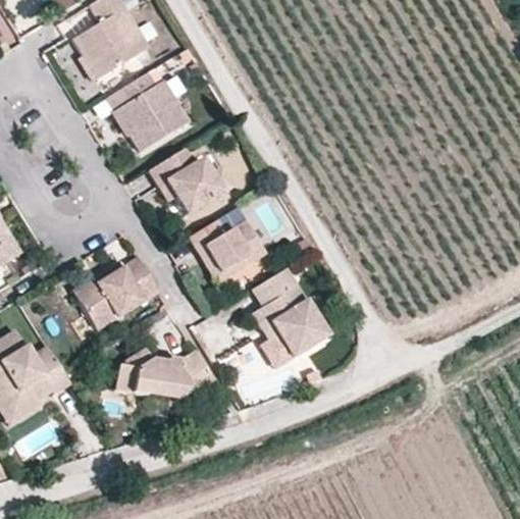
[(120,2),(118,0),(96,0),(90,4),(99,21),(72,38),(83,55),(97,79),(148,48),(125,10),(120,2)]
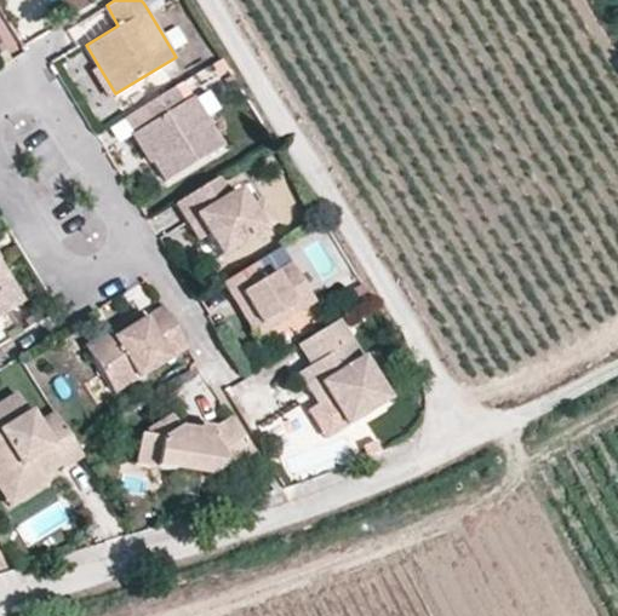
[(165,3),(162,0),(147,0),(143,3),(149,12),(165,3)]
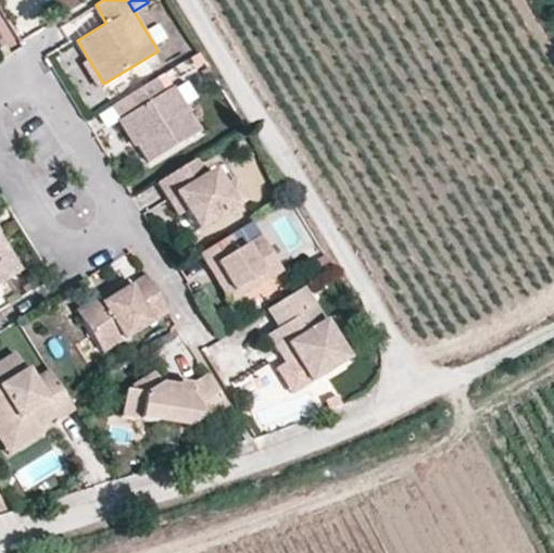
[(103,84),(88,59),(83,61),(98,87),(103,84)]
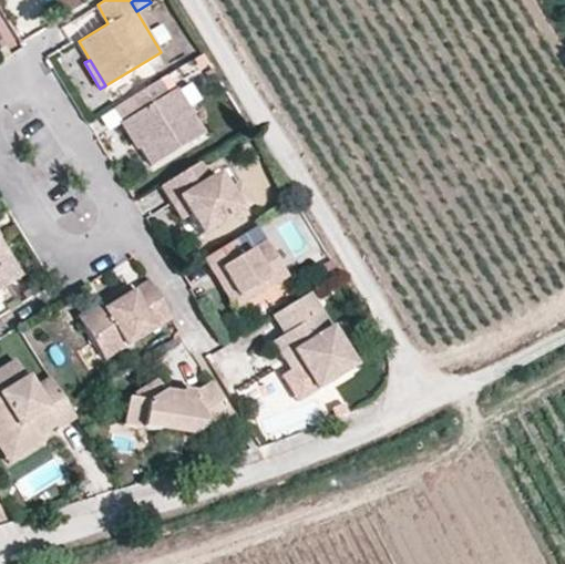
[(218,74),(214,67),(206,71),(212,79),(218,74)]
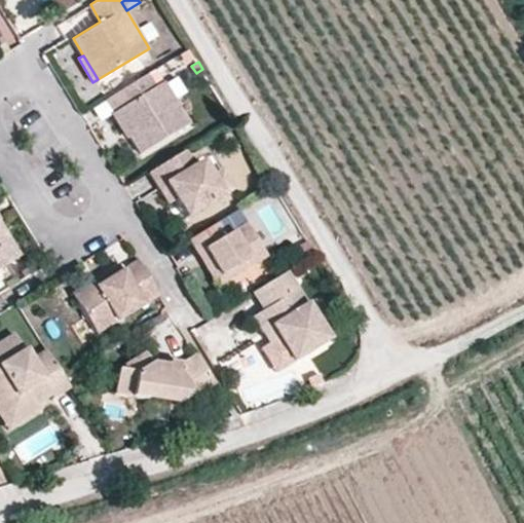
[(189,122),(163,81),(155,85),(148,73),(108,98),(142,152),(189,122)]
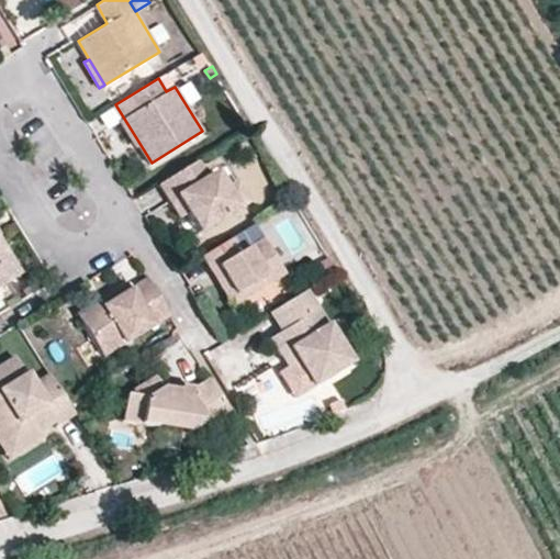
[(250,200),(237,179),(226,186),(215,169),(206,175),(198,160),(159,183),(168,198),(175,193),(187,213),(199,232),(250,200)]
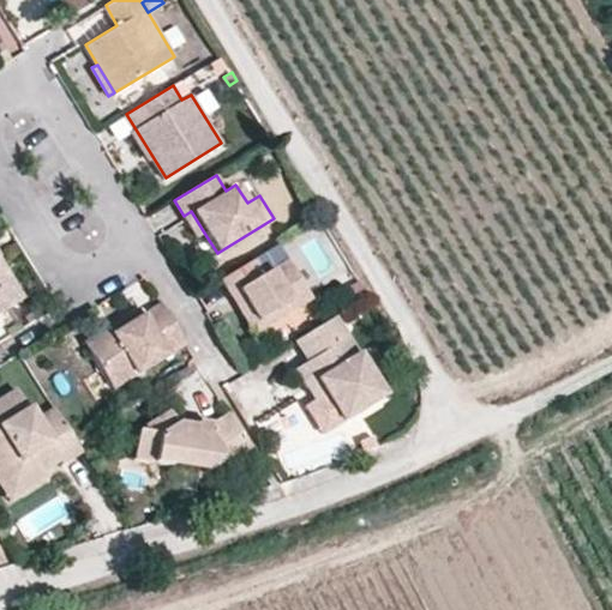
[(204,233),(191,211),(184,216),(197,237),(204,233)]
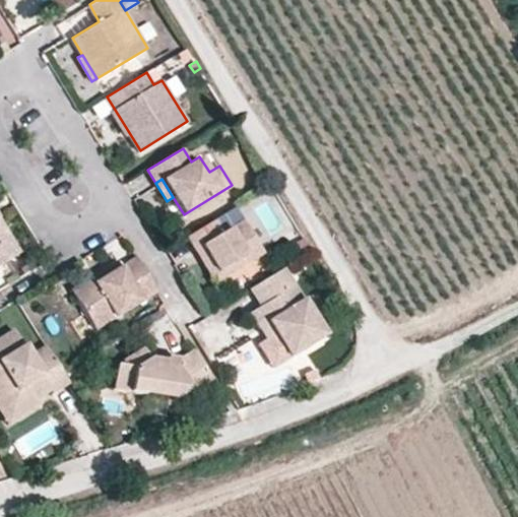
[(264,252),(236,206),(187,236),(195,248),(201,245),(221,278),(264,252)]
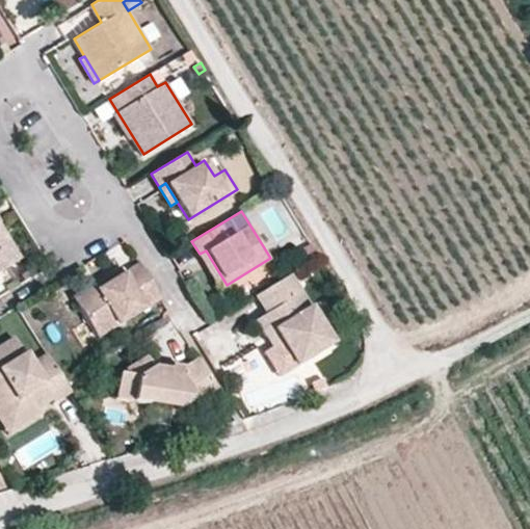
[(0,269),(18,260),(0,231),(0,269)]
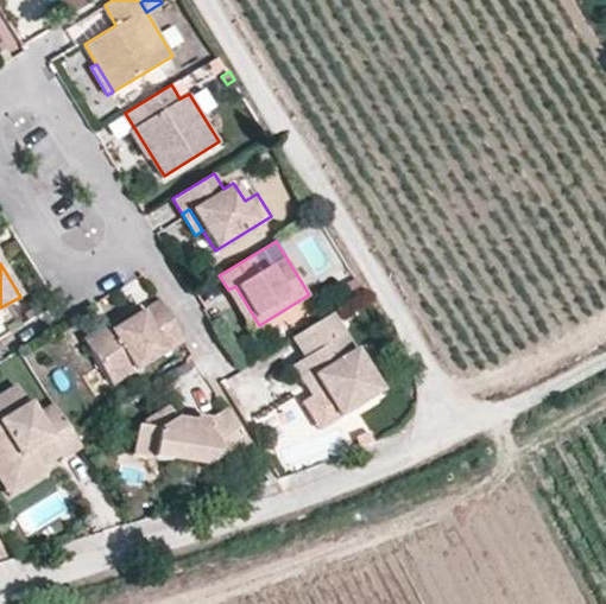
[(366,292),(357,277),(346,283),(355,298),(366,292)]
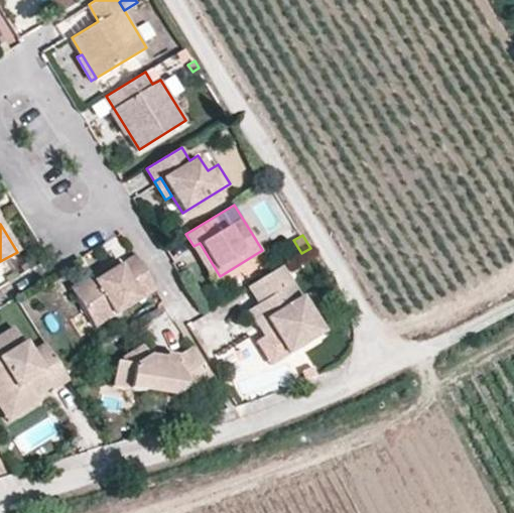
[(220,276),(200,243),(194,246),(214,279),(220,276)]
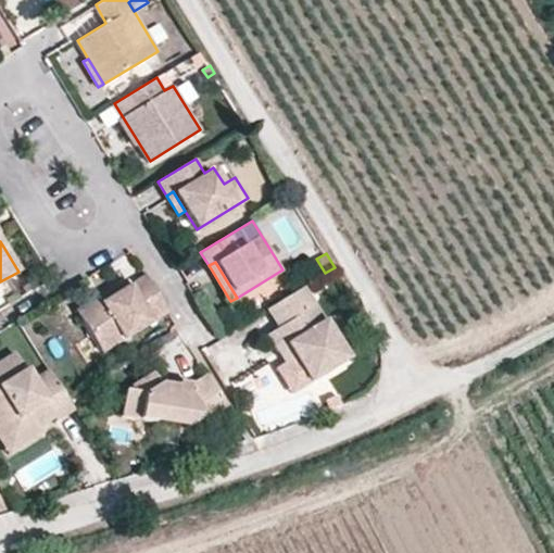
[(170,310),(147,273),(129,283),(126,277),(106,289),(110,294),(79,314),(102,351),(170,310)]
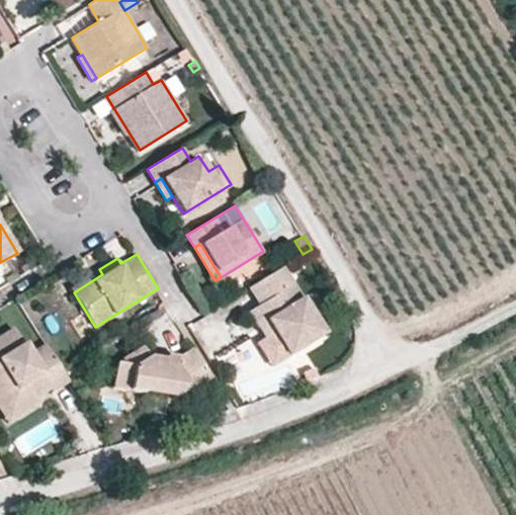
[(194,271),(189,262),(180,268),(185,276),(194,271)]
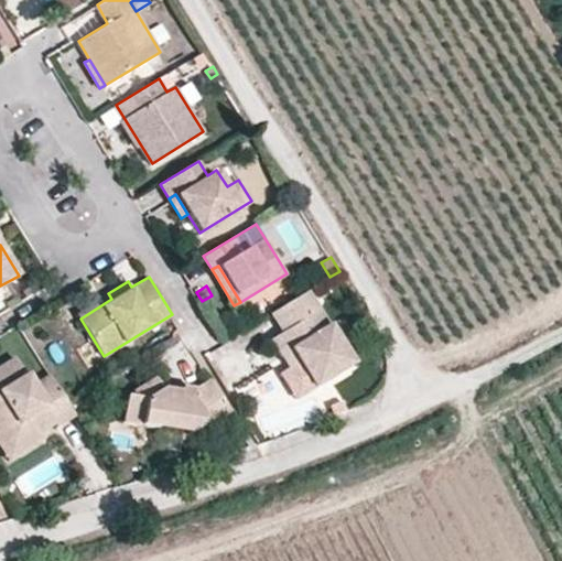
[(356,360),(312,288),(276,310),(288,328),(276,335),(285,352),(294,346),(304,362),(317,384),(356,360)]
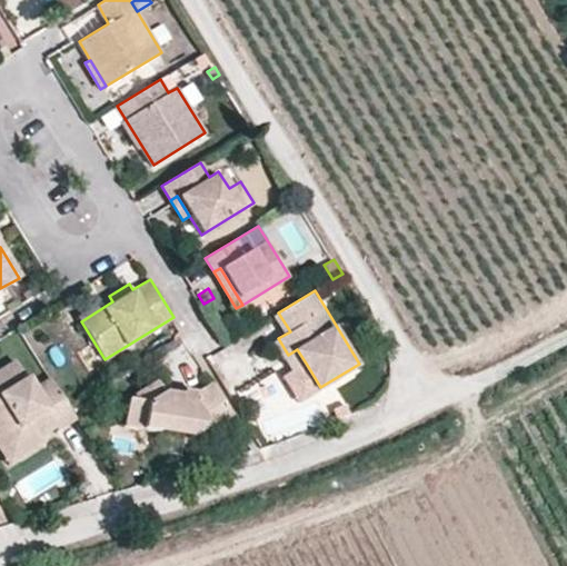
[(81,321),(112,301),(109,296),(77,316),(81,321)]
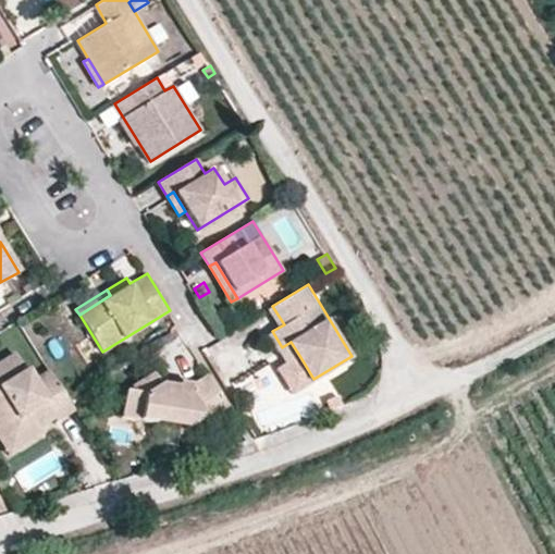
[(300,357),(291,342),(282,347),(290,359),(292,362),(300,357)]
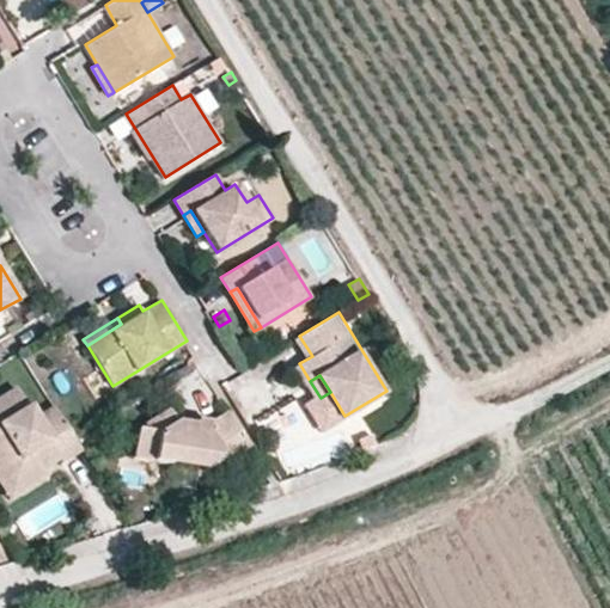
[(83,448),(55,405),(36,417),(17,386),(0,395),(0,480),(1,484),(28,467),(23,458),(32,452),(38,464),(56,453),(60,459),(61,460),(83,448)]
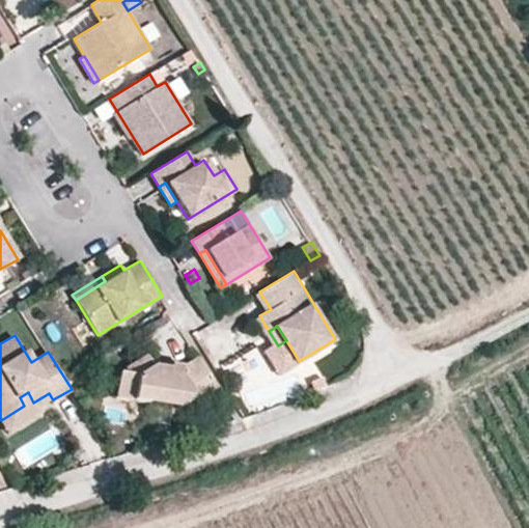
[(299,361),(286,340),(278,345),(276,342),(267,349),(281,372),(299,361)]
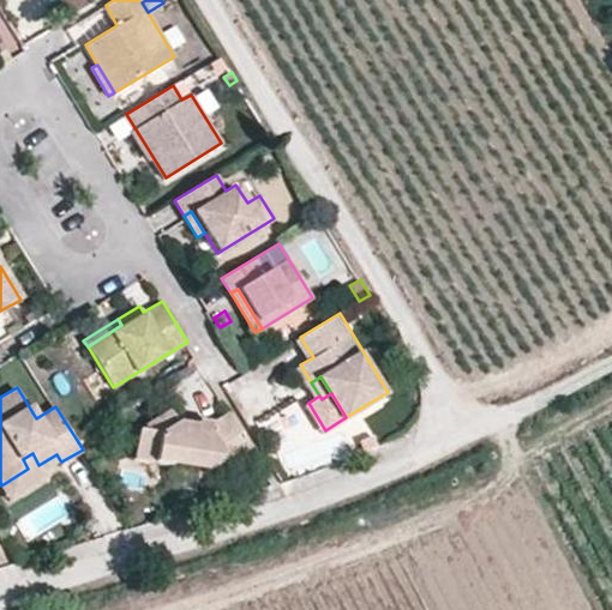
[(257,450),(232,409),(215,420),(199,417),(198,422),(180,420),(178,414),(173,406),(149,421),(148,427),(141,426),(137,456),(208,467),(227,456),(232,464),(257,450)]
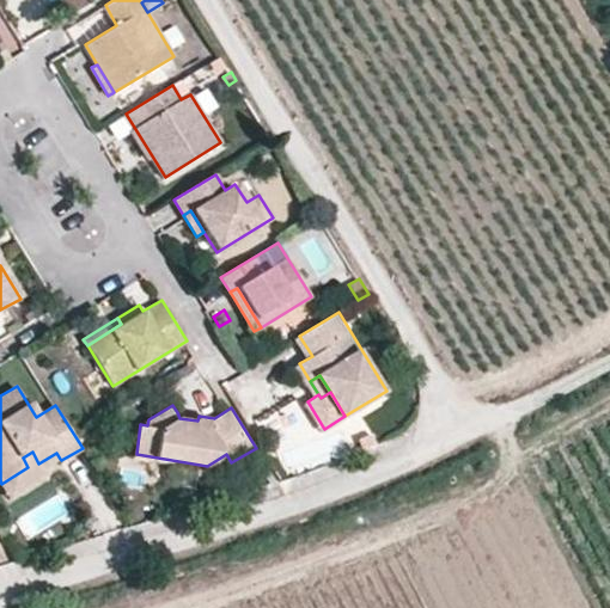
[(11,498),(48,476),(44,470),(60,459),(56,453),(38,464),(32,452),(23,458),(28,467),(1,484),(11,498)]
